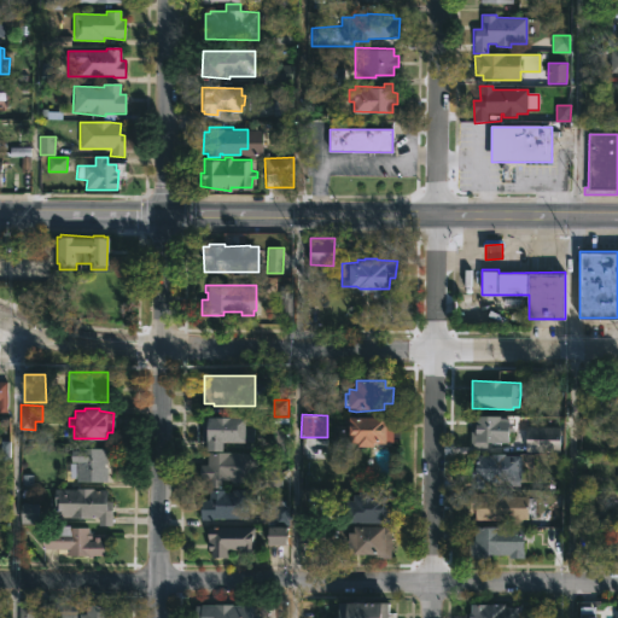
[(388,415),(394,417),(394,441),(391,441),(391,444),(359,444),(359,442),(354,442),(354,432),(350,432),(350,427),(345,427),(345,418),(349,418),(349,414),(388,415)]
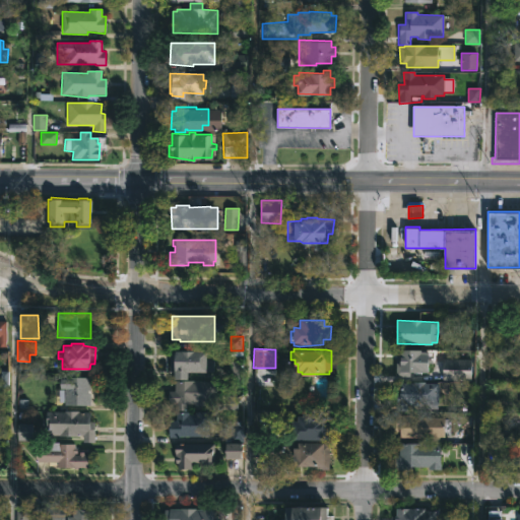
[(207,350),(206,358),(213,358),(212,371),(208,371),(208,373),(187,371),(187,379),(174,379),(174,371),(170,371),(170,350),(175,350),(175,349),(207,350)]
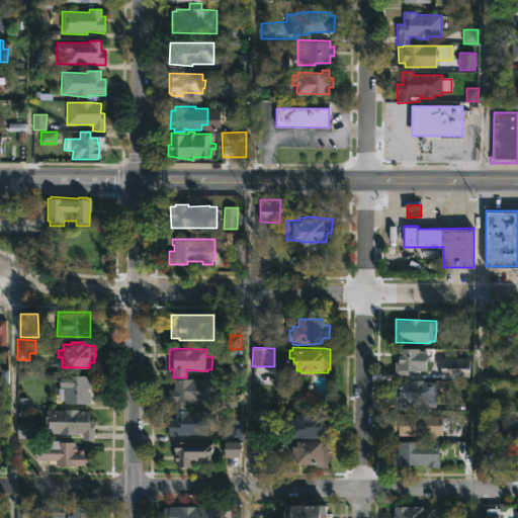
[(420,349),(420,355),(427,355),(427,369),(409,371),(409,375),(395,375),(395,350),(399,350),(399,349),(420,349)]
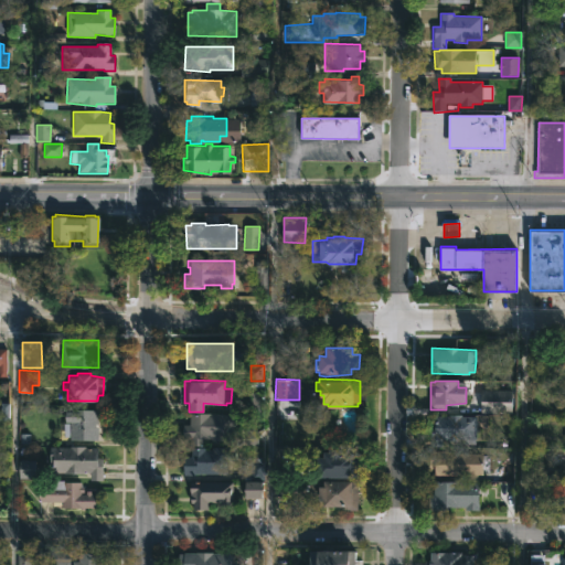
[(512,413),(480,413),(481,390),(512,390),(512,413)]
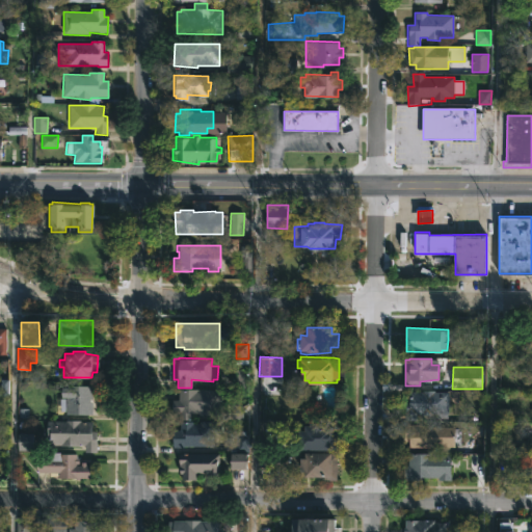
[(92,389),(92,414),(65,414),(65,398),(61,398),(61,388),(67,388),(67,386),(92,386),(92,389)]
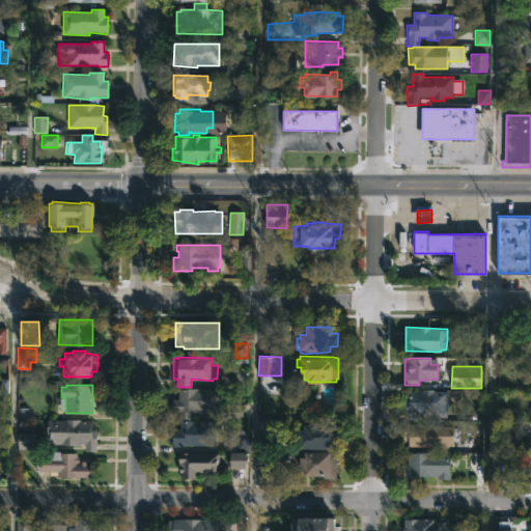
[(221,388),(220,412),(211,412),(211,414),(198,415),(198,412),(192,412),(192,418),(175,418),(175,411),(171,411),(172,397),(177,398),(177,388),(221,388)]
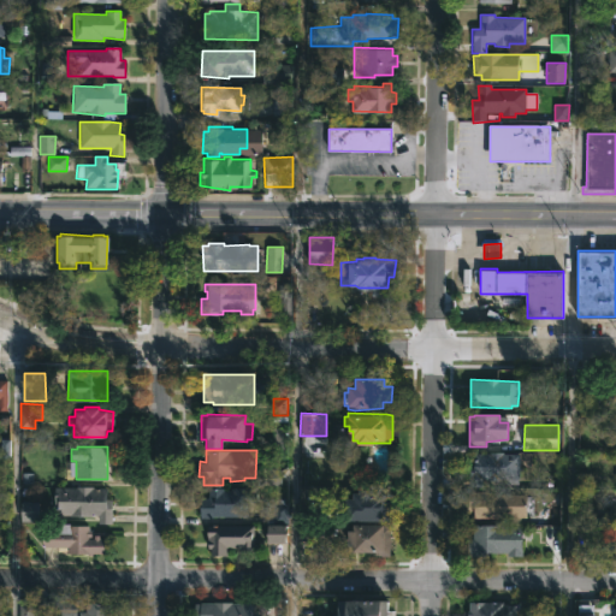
[(503,451),(503,454),(520,454),(520,484),(483,484),(483,487),(469,487),(469,465),(473,465),(475,454),(503,451)]
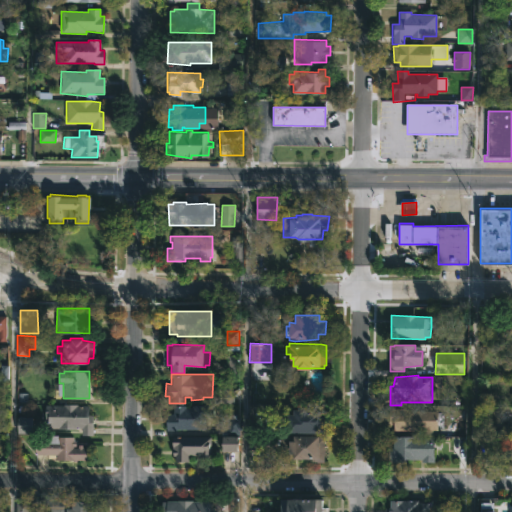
[(77,404),(88,404),(88,415),(93,415),(93,435),(81,435),(82,428),(47,428),(47,417),(45,417),(45,404),(77,404)]
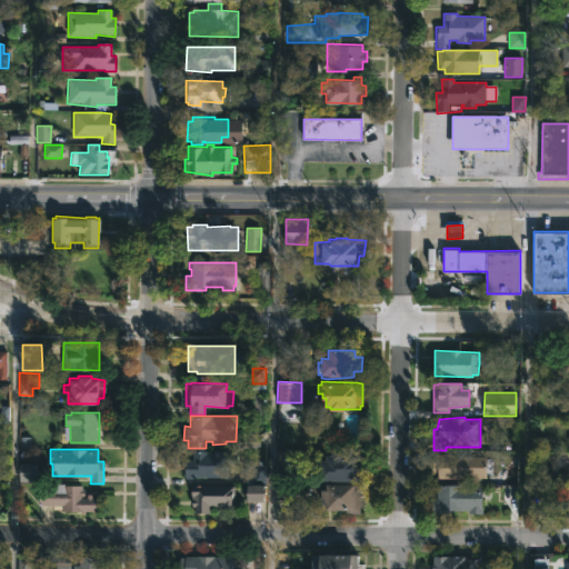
[(237,450),(237,463),(228,463),(228,477),(185,478),(185,459),(192,459),(192,450),(207,450),(207,452),(213,452),(213,450),(237,450)]
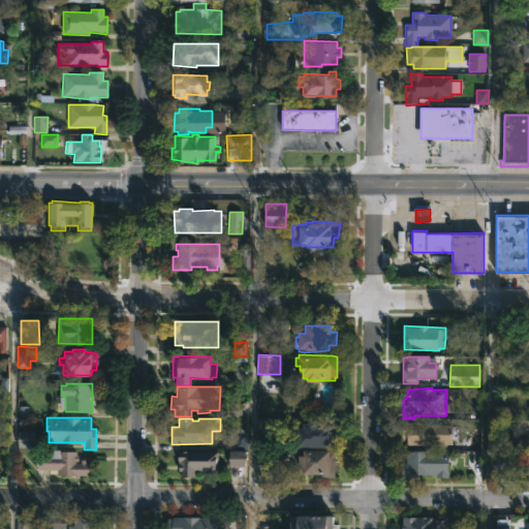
[(331,423),(331,425),(336,425),(335,446),(297,446),(297,428),(303,428),(303,423),(308,423),(308,419),(322,421),(322,423),(331,423)]
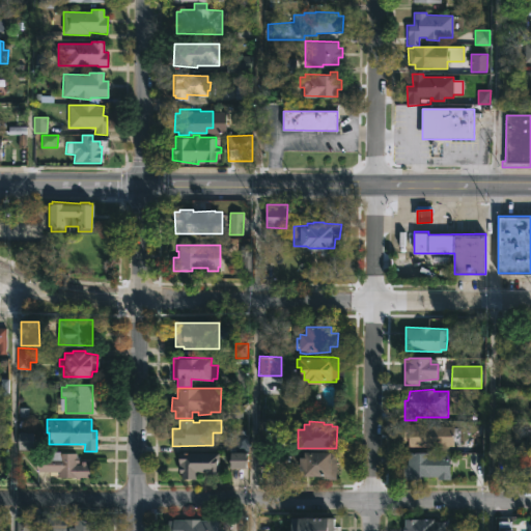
[(420,423),(420,425),(454,425),(454,446),(452,446),(452,451),(440,452),(440,446),(410,446),(410,450),(403,450),(403,423),(420,423)]
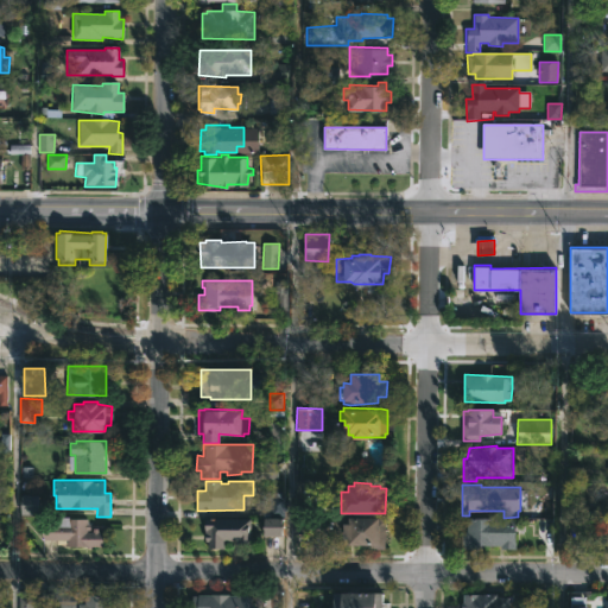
[(280,492),(280,496),(285,496),(284,517),(263,515),(263,492),(280,492)]
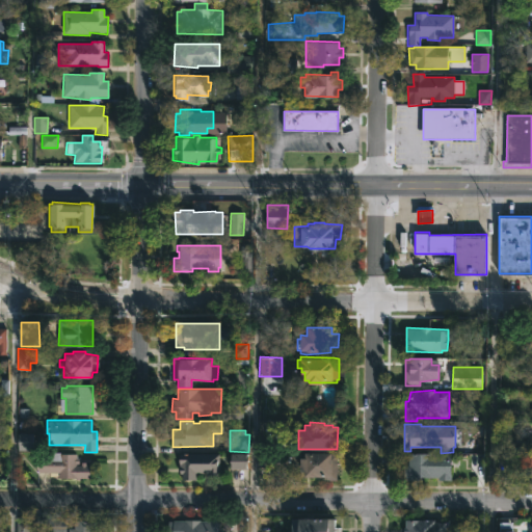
[(59,452),(76,453),(76,457),(78,457),(78,463),(76,462),(76,464),(80,464),(80,461),(86,461),(86,464),(90,464),(90,477),(80,477),(80,479),(75,479),(75,478),(58,477),(58,472),(57,472),(57,475),(49,475),(49,472),(35,472),(35,458),(48,458),(48,452),(59,452)]
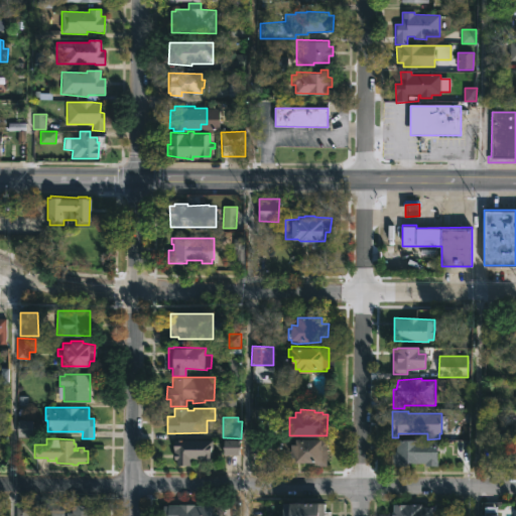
[(321,438),(328,439),(327,466),(314,466),(314,462),(295,462),(295,457),(291,457),(291,443),(295,443),(295,438),(321,438)]
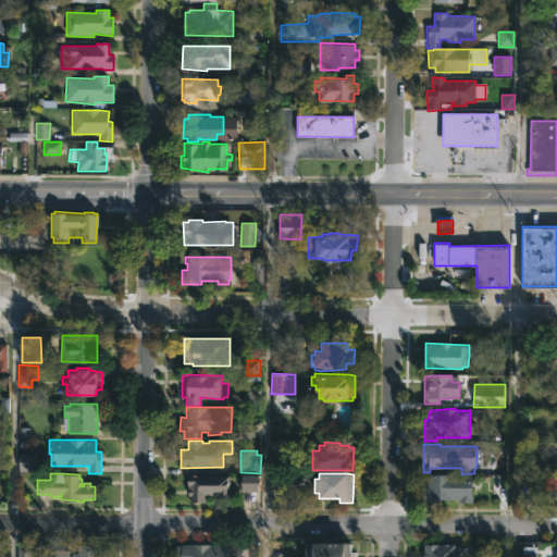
[(230,474),(230,497),(206,494),(206,502),(190,502),(190,495),(188,495),(188,486),(187,486),(187,474),(230,474)]
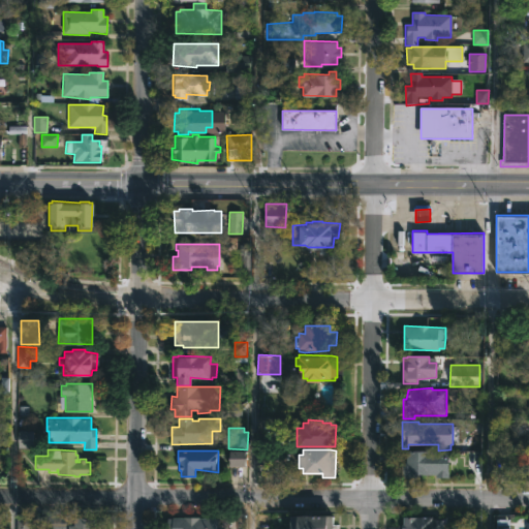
[(229,466),(246,466),(247,452),(230,450),(229,466)]
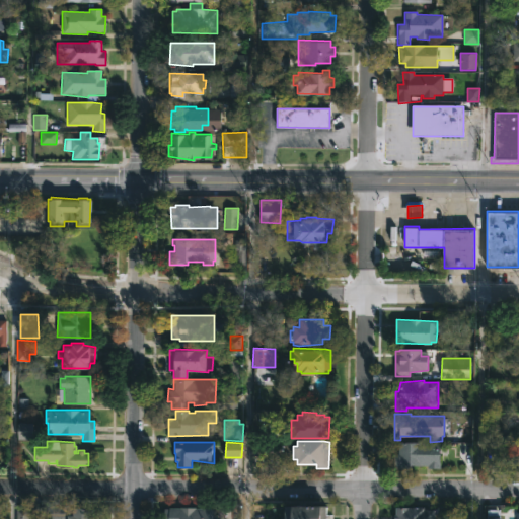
[(440,442),(439,468),(429,468),(429,465),(412,465),(412,469),(393,468),(393,453),(398,453),(398,442),(440,442)]
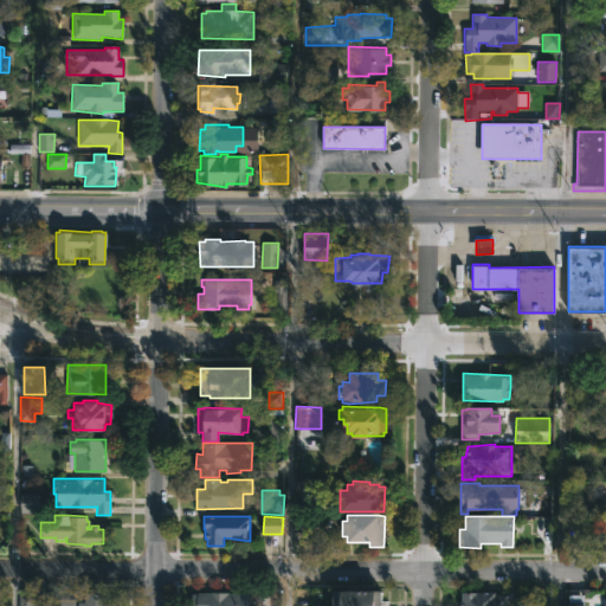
[(374,587),(381,588),(381,605),(327,605),(327,603),(330,603),(330,588),(374,587)]
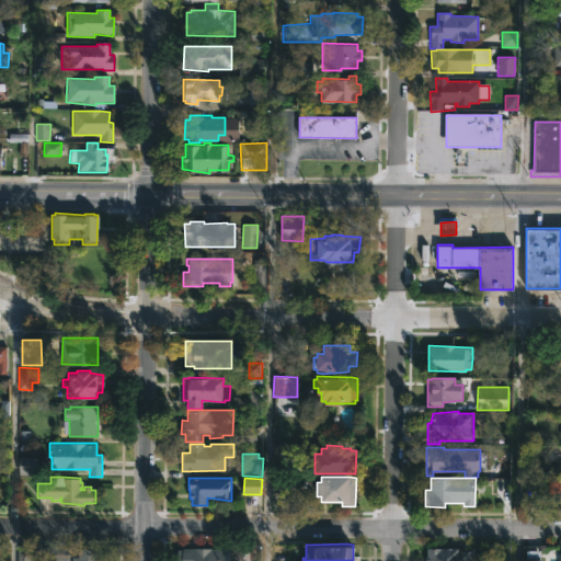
[(458,548),(458,551),(462,551),(462,560),(425,560),(426,547),(458,548)]
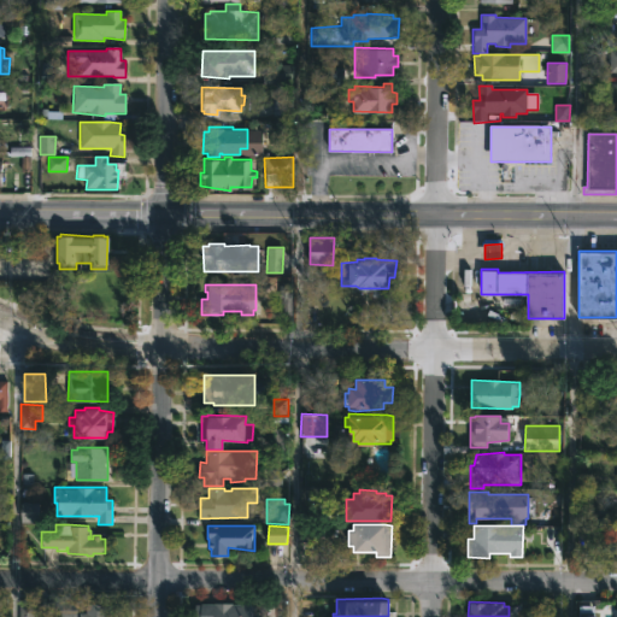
[(107,604),(107,616),(56,616),(57,603),(82,603),(82,612),(86,612),(86,603),(107,604)]
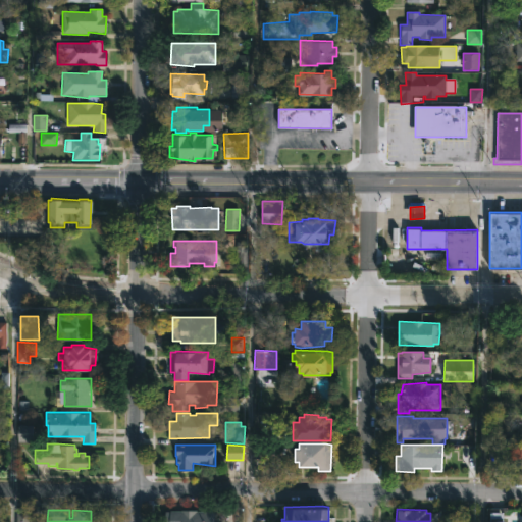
[(196,510),(214,511),(214,519),(217,519),(217,521),(163,521),(163,512),(169,512),(169,510),(196,510)]
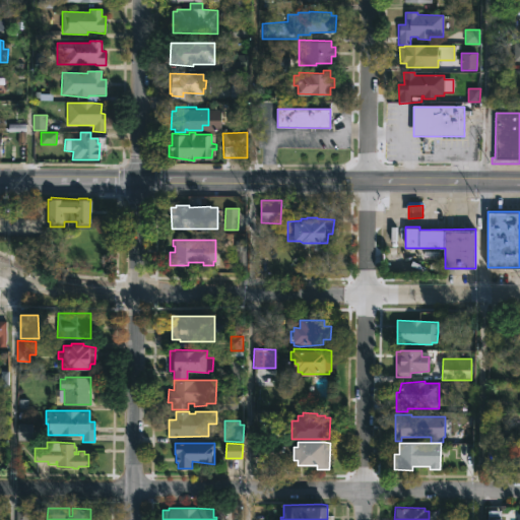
[(16,519),(29,519),(29,509),(16,509),(16,519)]
